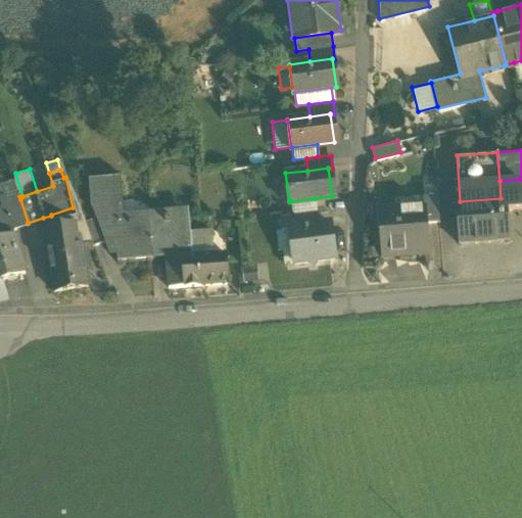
[(150,255),(150,248),(147,218),(122,220),(121,212),(119,174),(88,177),(90,204),(100,203),(101,214),(95,217),(104,239),(106,246),(115,246),(116,259),(150,255)]
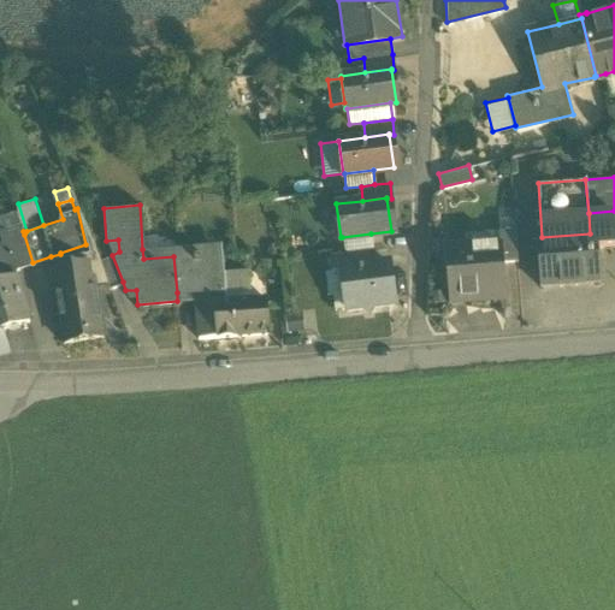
[(3,227),(19,223),(16,208),(0,213),(0,225),(1,229),(3,227)]
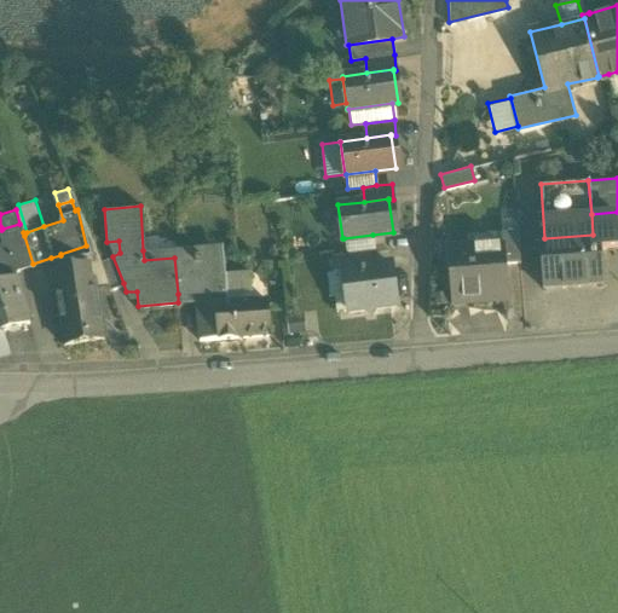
[(617,212),(591,214),(593,235),(599,233),(600,247),(617,244),(617,212)]
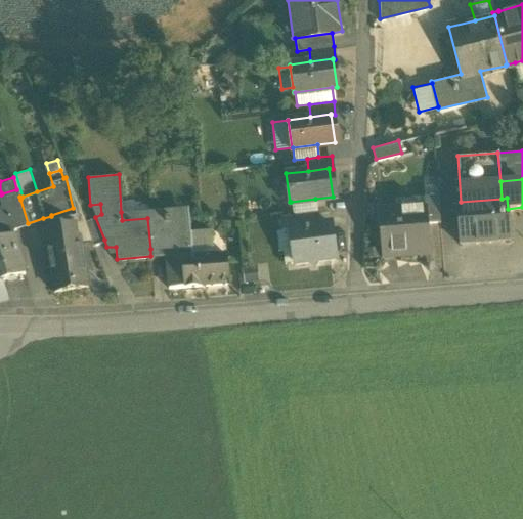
[(2,193),(6,204),(20,200),(19,197),(16,189),(2,193)]
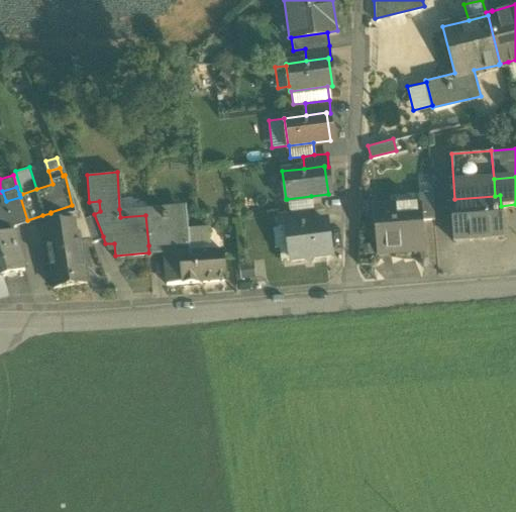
[(0,233),(12,230),(13,224),(6,201),(2,191),(1,192),(0,192),(0,201),(0,233)]
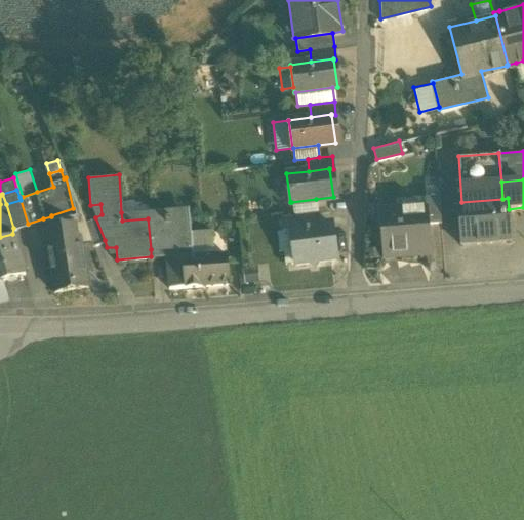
[(427,204),(429,222),(440,222),(440,221),(438,195),(425,196),(425,204),(427,204)]
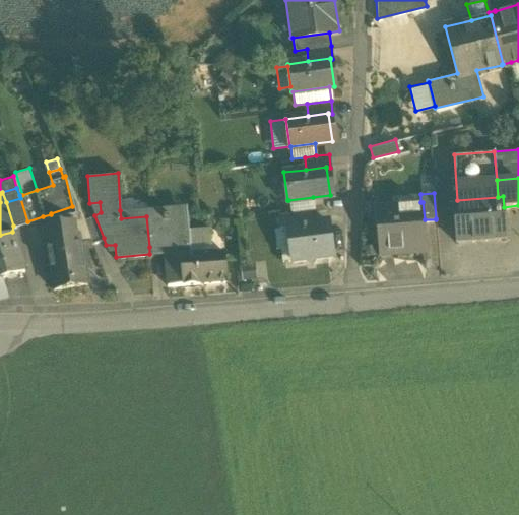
[(452,201),(455,241),(506,236),(504,207),(503,196),(498,197),(457,200),(452,201)]
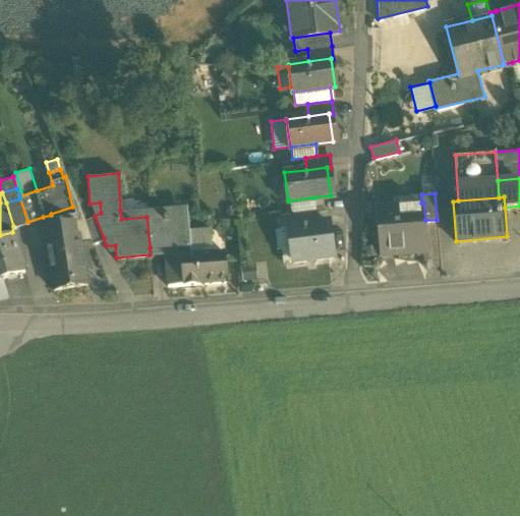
[(314,210),(313,197),(289,201),(291,213),(307,211),(314,210)]
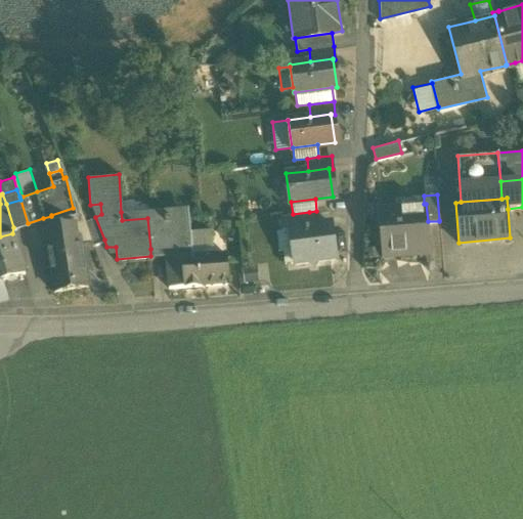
[(28,223),(20,200),(6,204),(13,227),(28,223)]
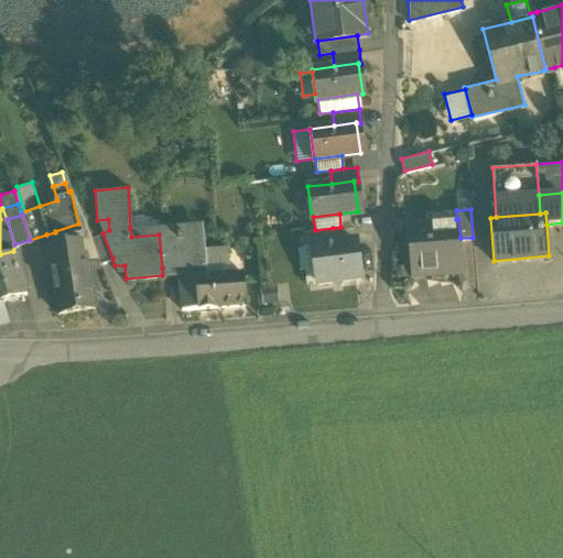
[(405,222),(410,274),(463,270),(461,238),(458,219),(456,219),(405,222)]
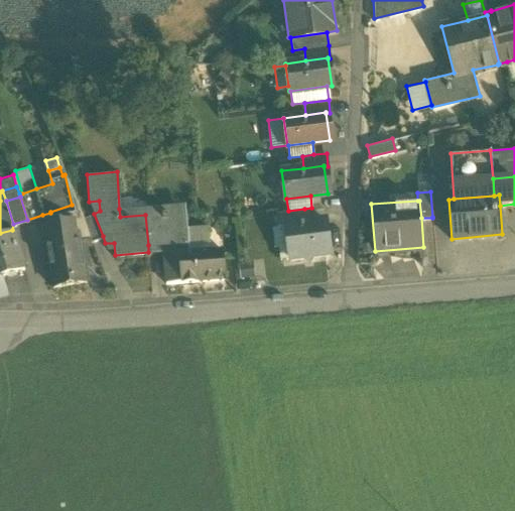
[(50,213),(42,215),(46,244),(78,238),(89,236),(82,218),(77,204),(72,205),(50,212),(50,213)]
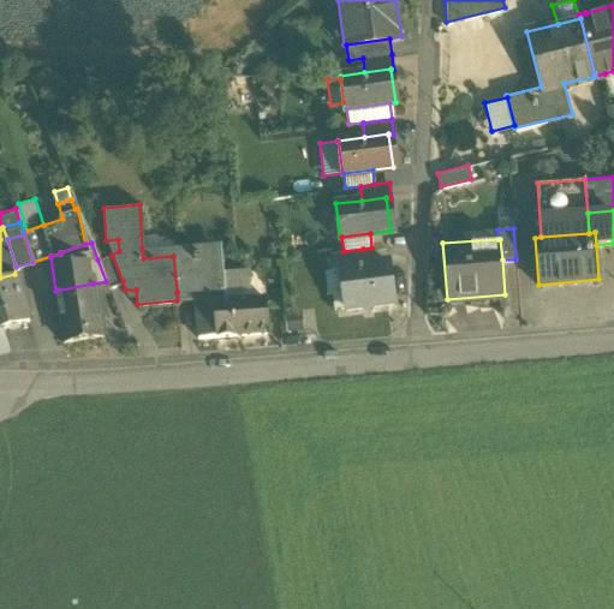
[(220,244),(142,249),(143,258),(173,256),(221,254),(220,244)]
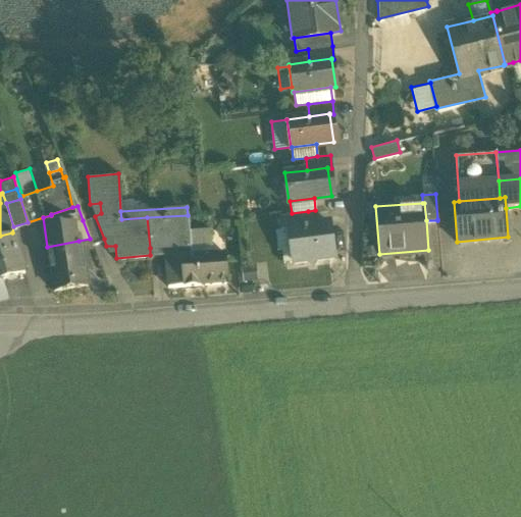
[(279,214),(281,227),(289,226),(289,225),(309,223),(308,211),(292,213),(279,214)]
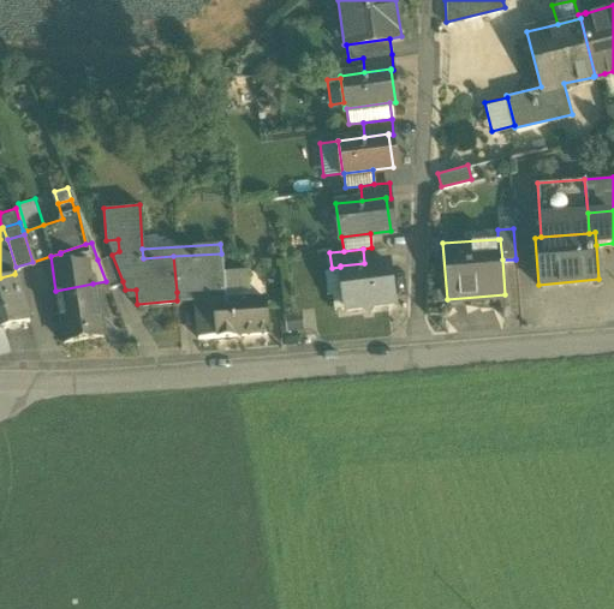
[(196,335),(215,334),(214,299),(224,298),(222,268),(221,254),(173,256),(177,292),(194,291),(194,299),(196,335)]
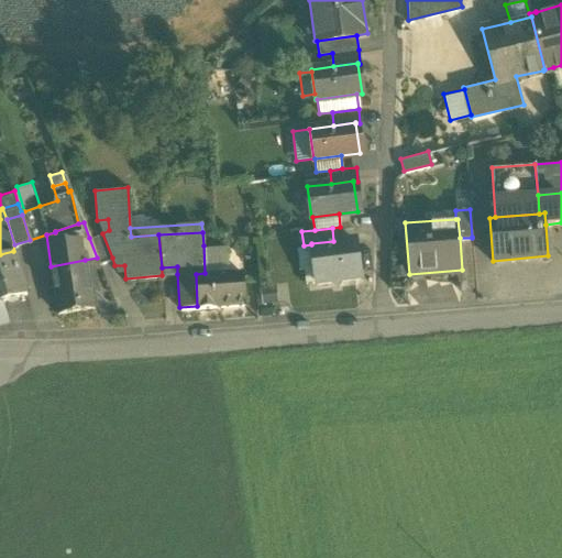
[(97,258),(99,263),(112,258),(102,233),(89,238),(97,258)]
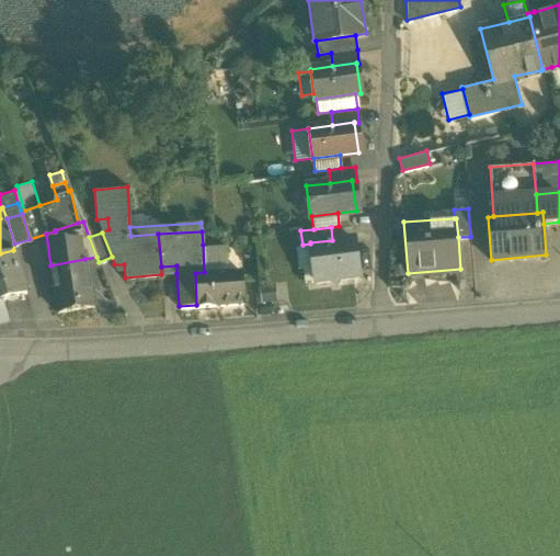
[(329,279),(334,283),(339,278),(358,275),(353,237),(332,240),(310,242),(310,244),(315,281),(329,279)]
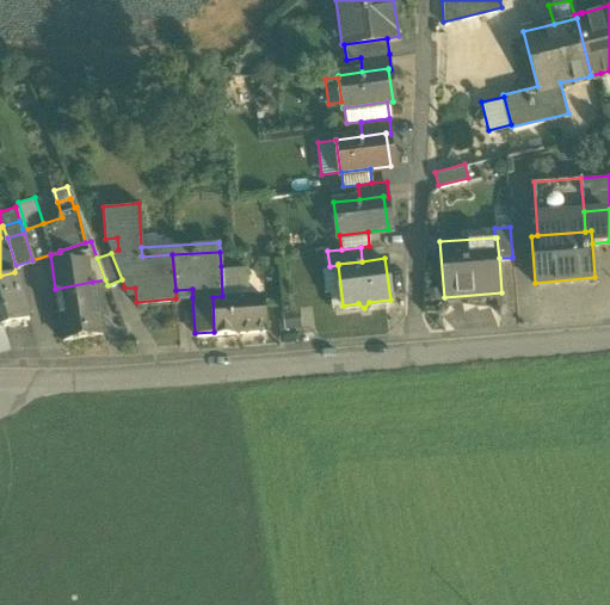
[(247,266),(221,266),(222,296),(248,295),(247,266)]
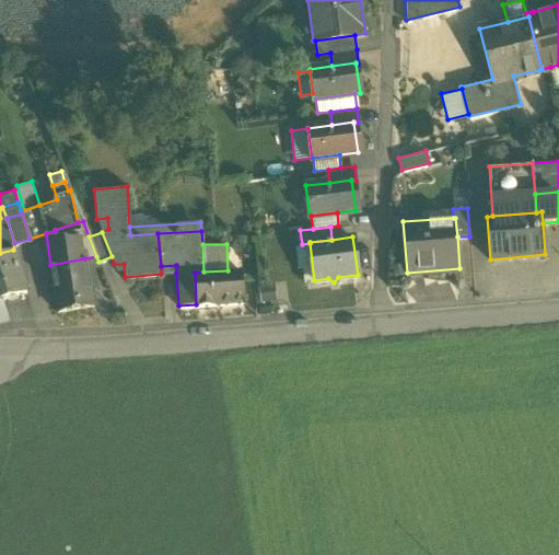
[(0,298),(2,298),(25,290),(13,250),(0,253),(0,298)]
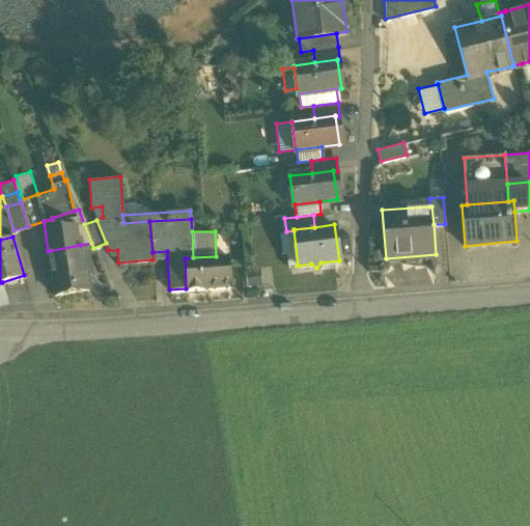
[(48,251),(54,293),(87,287),(80,245),(48,251)]
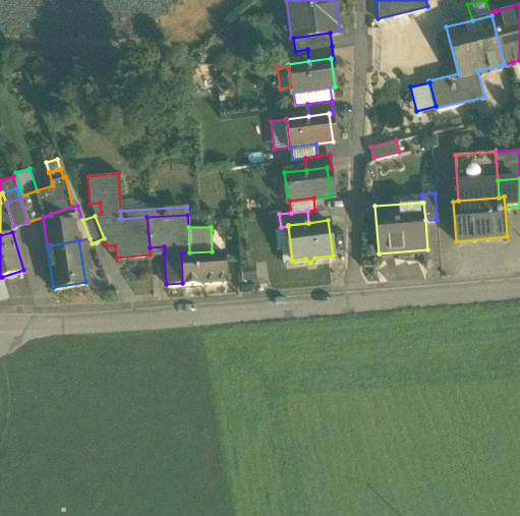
[(212,251),(189,252),(181,253),(182,283),(226,280),(224,250),(212,251)]
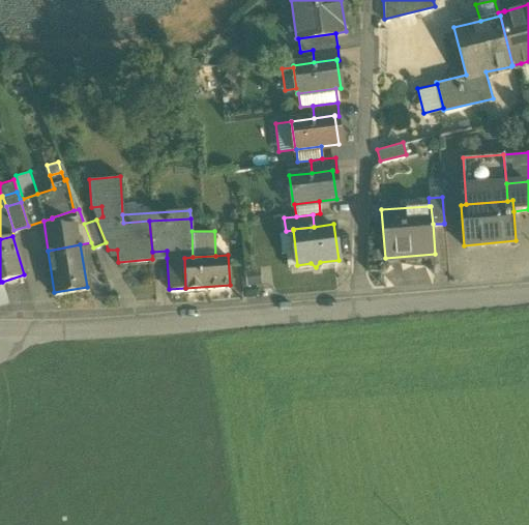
[(258,269),(243,270),(244,285),(260,283),(258,269)]
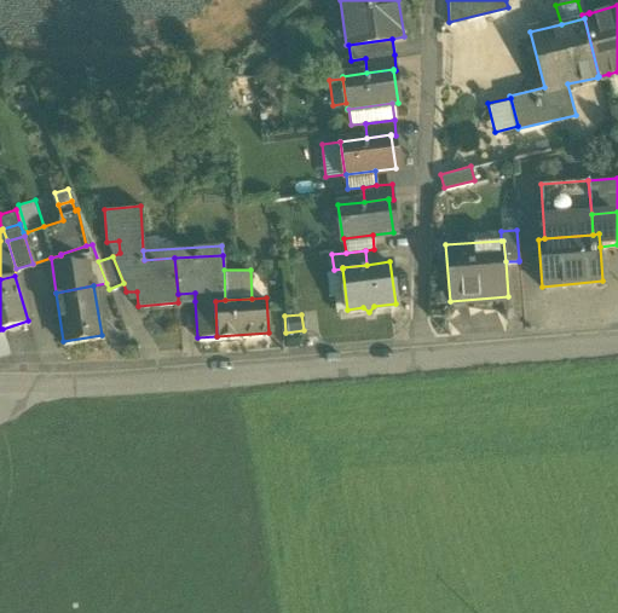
[(3,329),(0,329),(0,356),(10,353),(3,329)]
